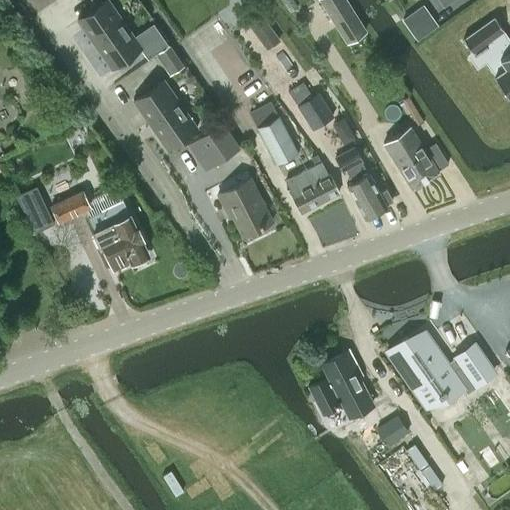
[(108,0),(98,7),(78,21),(78,22),(112,71),(142,50),(150,61),(170,47),(155,26),(136,38),(110,0),(108,0)]
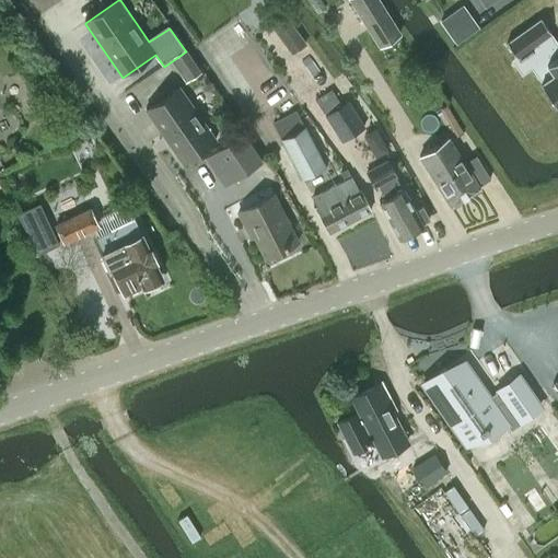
[(352,0),(382,47),(403,34),(381,0),(352,0)]
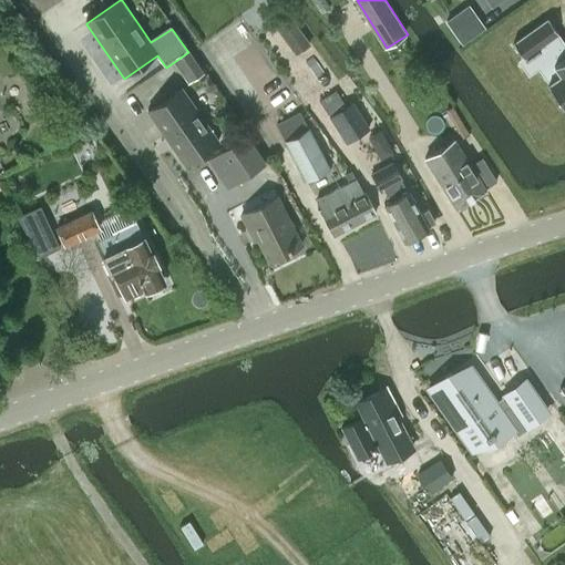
[(478,16),(454,31),(464,45),(486,30),(488,30),(478,16)]
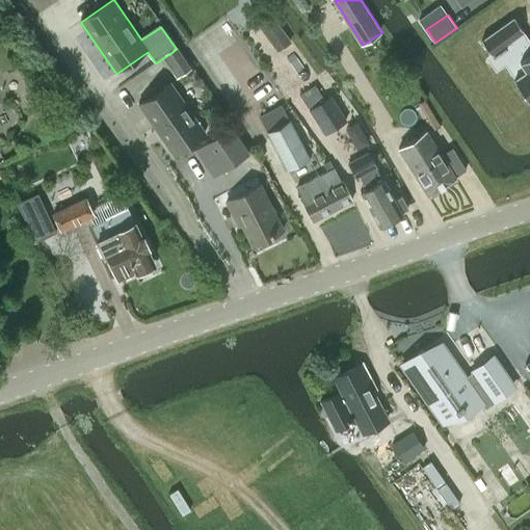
[(259,26),(279,53),(293,43),(272,16),(259,26)]
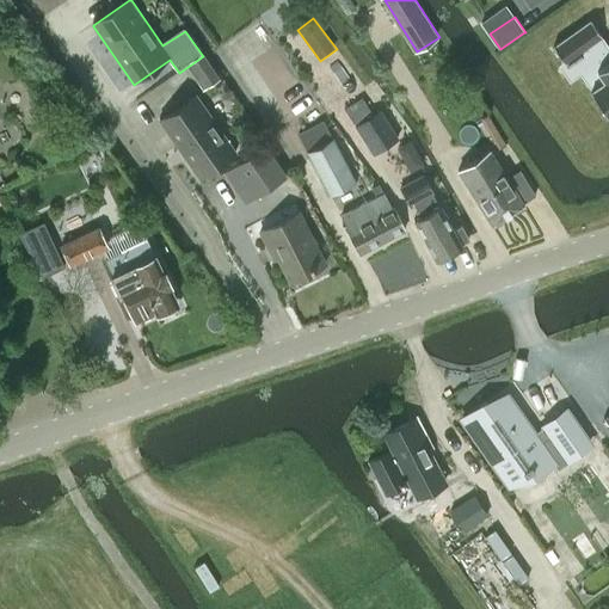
[(594,23),(555,48),(566,63),(580,54),(590,68),(582,73),(594,90),(591,92),(608,115),(608,48),(602,40),(603,38),(594,23)]
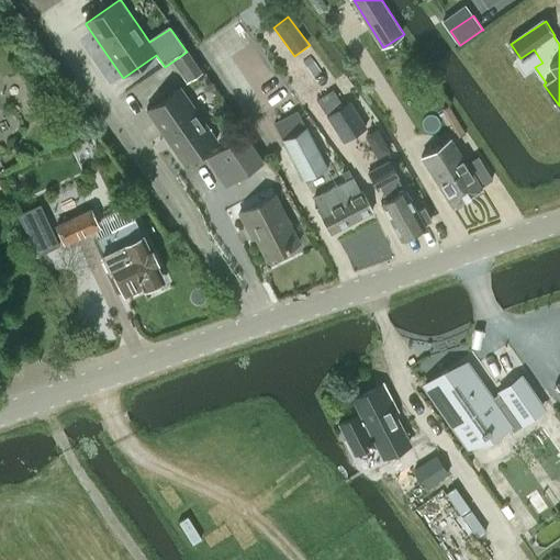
[(188,52),(174,62),(182,75),(197,64),(188,52)]
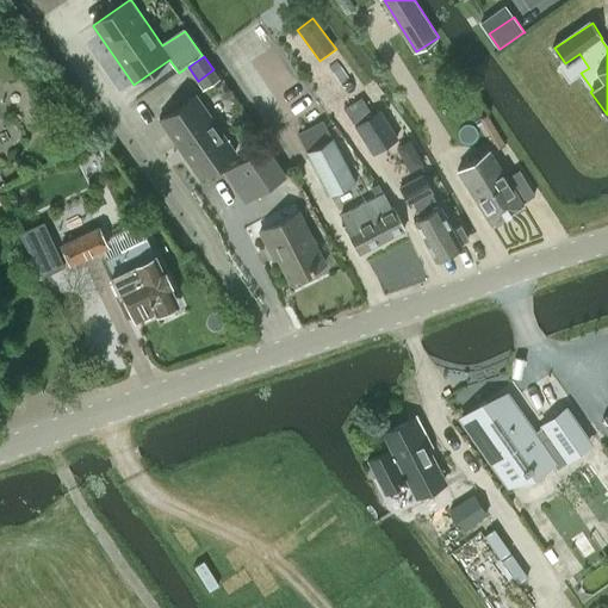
[(239,155),(198,94),(160,121),(202,180),(239,155)]
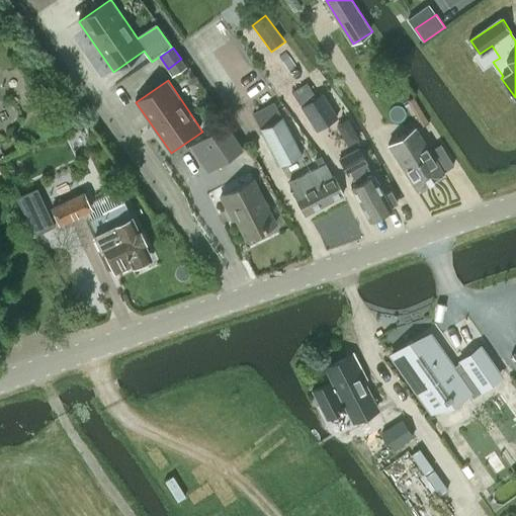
[(317,98),(309,84),(293,93),(318,133),(339,119),(324,94),(317,98)]
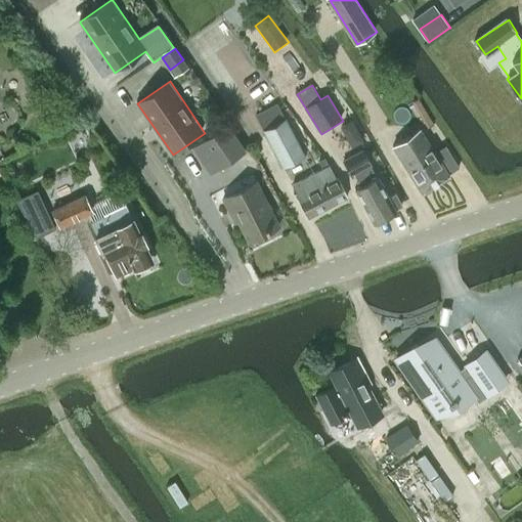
[(287,120),(286,120),(278,105),(257,116),(264,131),(284,169),(306,157),(287,120)]
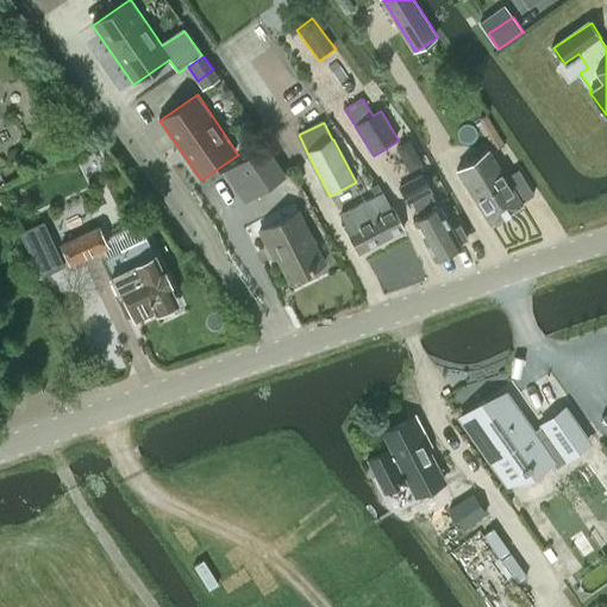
[(287,177),(267,146),(225,174),(245,204),(287,177)]
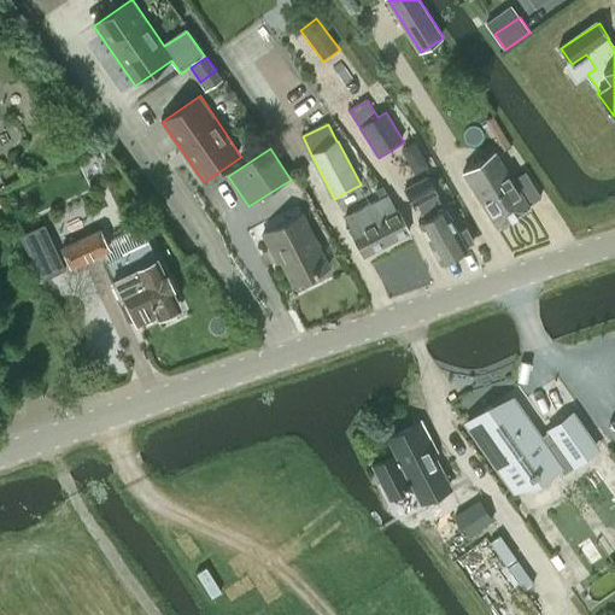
[(542,197),(525,171),(513,179),(496,153),(466,173),(498,227),(529,206),(528,205),(542,197)]
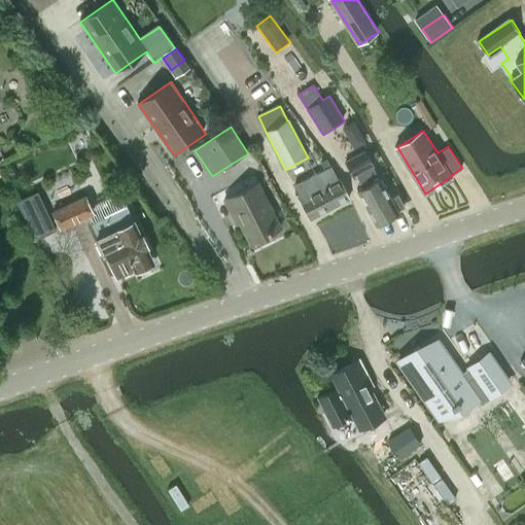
[(378,223),(398,212),(408,206),(401,195),(392,200),(380,179),(380,178),(368,155),(350,165),(357,177),(358,177),(364,187),(359,190),(378,223)]
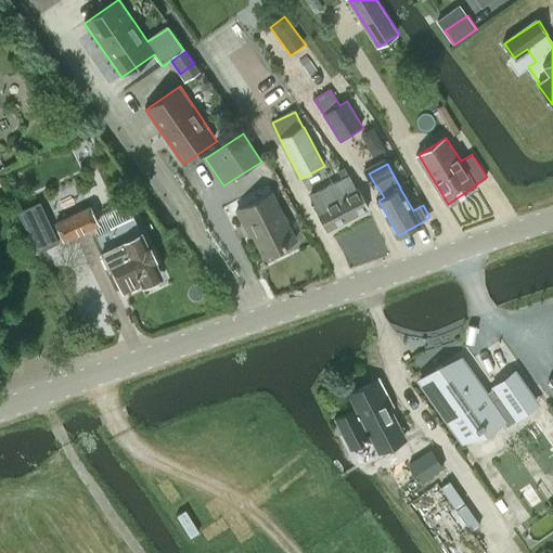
[(330,230),(369,209),(359,191),(357,192),(349,178),(312,197),(330,230)]
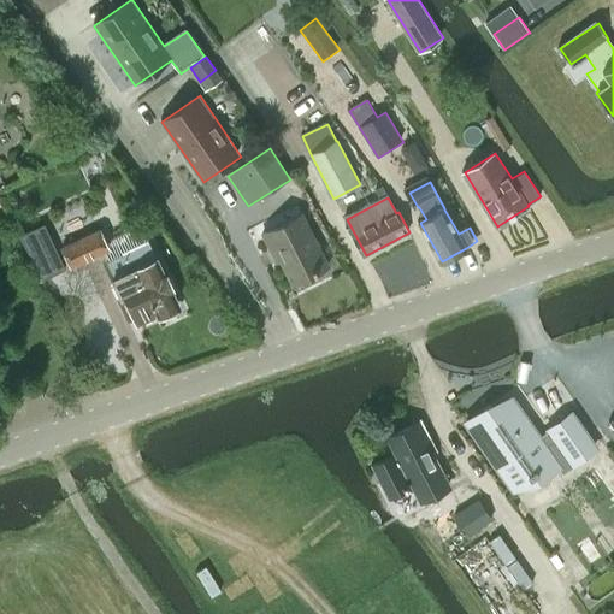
[(316,275),(330,266),(305,216),(264,236),(278,265),(284,261),(295,283),(314,272),(316,275)]
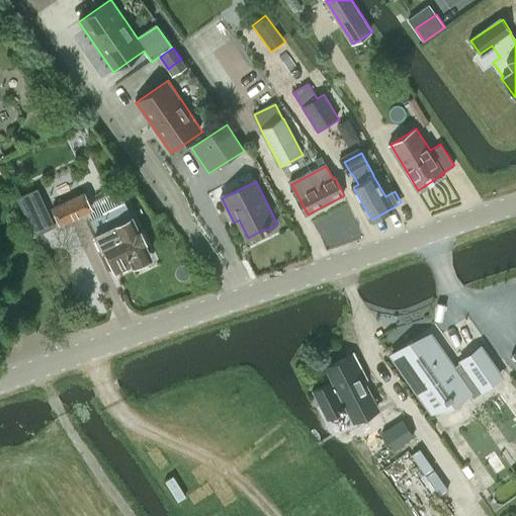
[(38,189),(16,199),(37,237),(56,228),(38,189)]
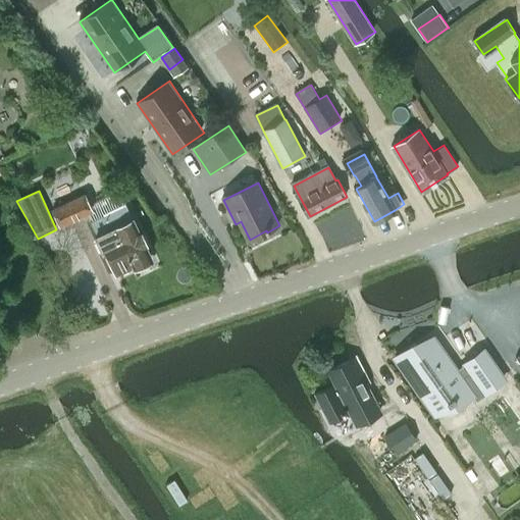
[(95,213),(86,195),(53,211),(61,228),(95,213)]
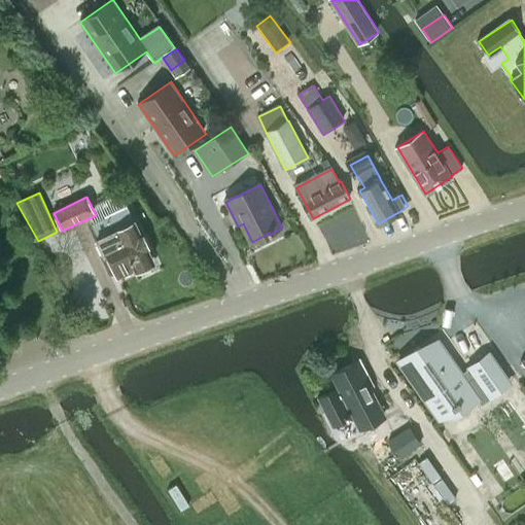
[(129,208),(92,225),(97,238),(104,253),(101,254),(110,274),(113,273),(115,278),(137,268),(137,269),(138,268),(141,269),(150,265),(153,260),(135,220),(129,208)]
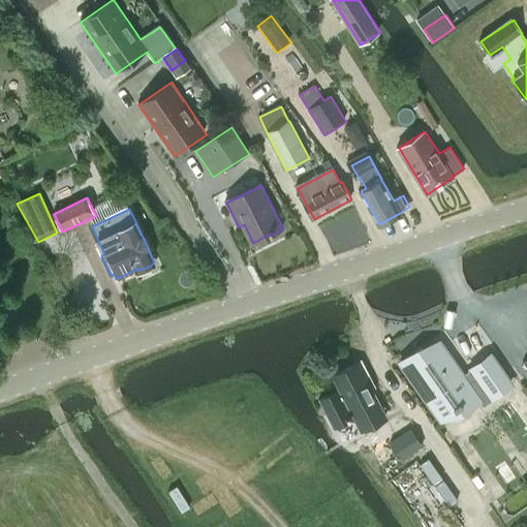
[(423,348),(402,364),(441,421),(461,407),(464,412),(481,401),(484,405),(492,399),(513,385),(491,355),(471,370),(463,375),(440,343),(426,352),(423,348)]
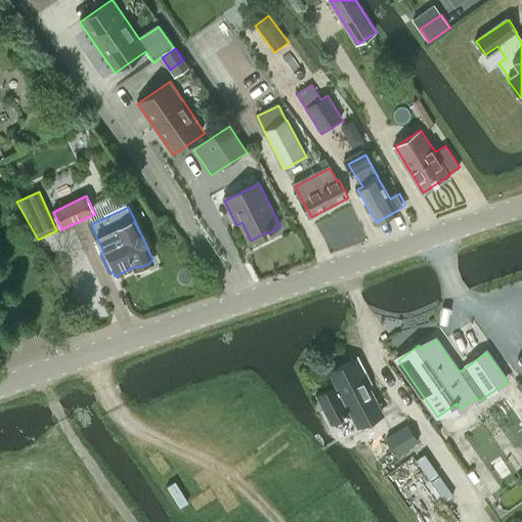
[(360,427),(383,415),(368,387),(373,385),(359,357),(354,360),(354,361),(332,374),(338,387),(319,396),(333,423),(353,412),(360,427)]
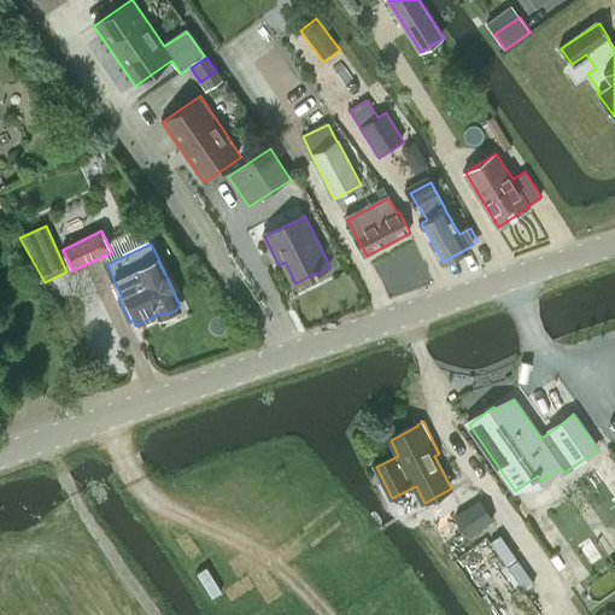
[(614,458),(613,456),(597,467),(607,481),(614,475),(614,458)]
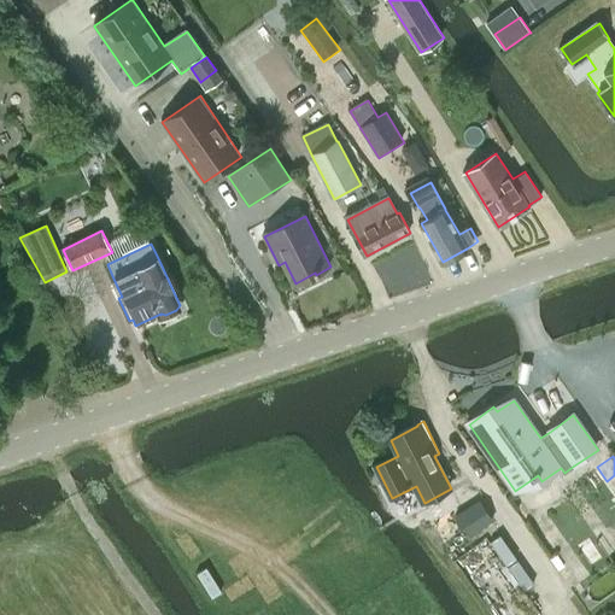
[(495,522),(481,503),(457,519),(470,539),(495,522)]
